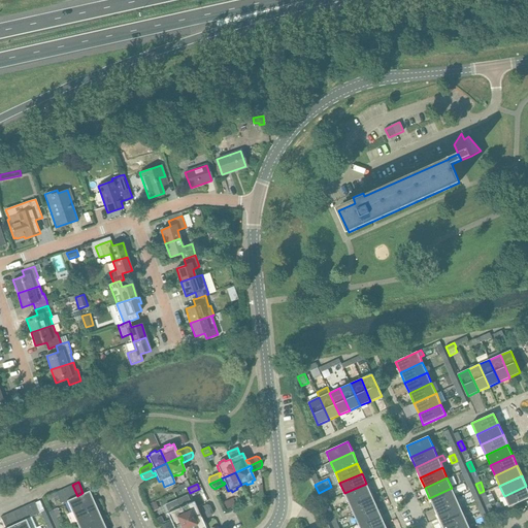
[(366,484),(344,493),(349,503),(371,494),(366,484)]
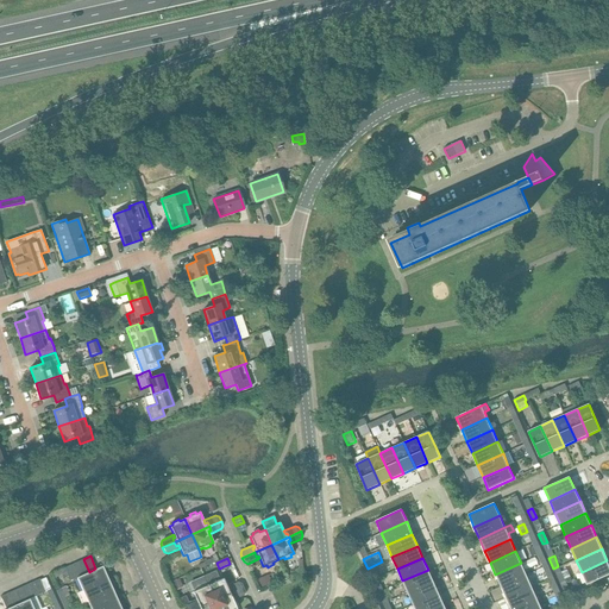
[(89,572),(83,559),(77,562),(82,575),(89,572)]
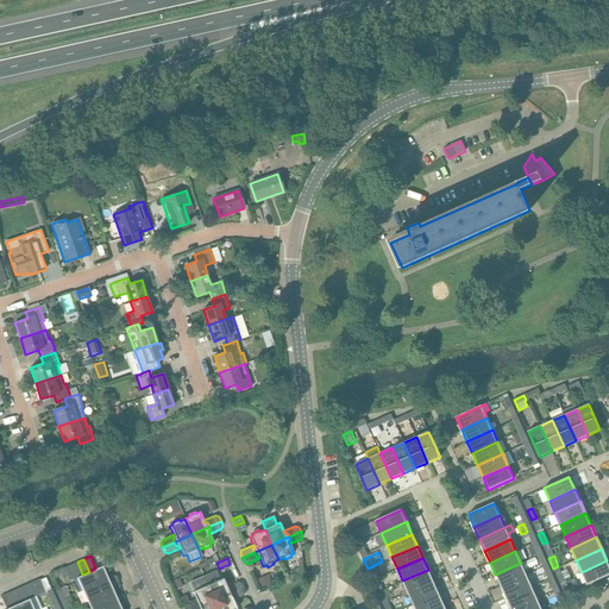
[(582,572),(586,585),(608,575),(608,565),(607,560),(582,572)]
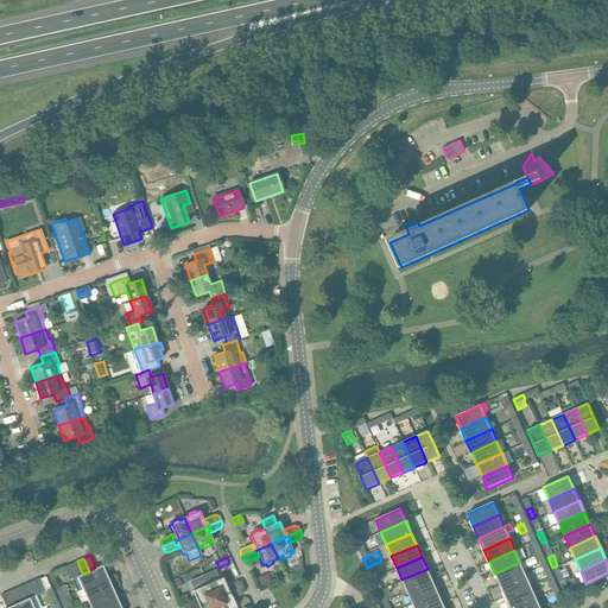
[(70,564),(76,577),(82,574),(77,561),(70,564)]
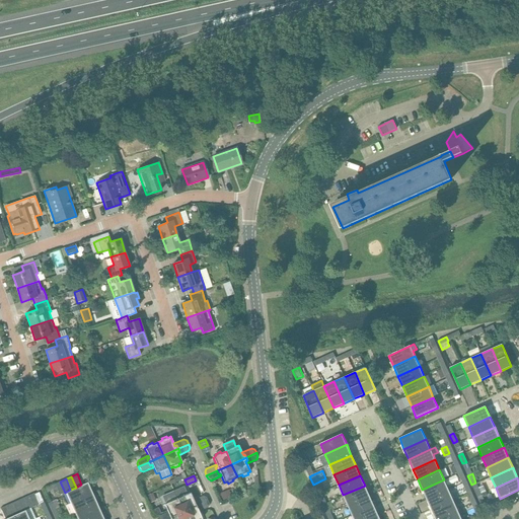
[(448,490),(444,479),(422,490),(427,500),(448,490)]
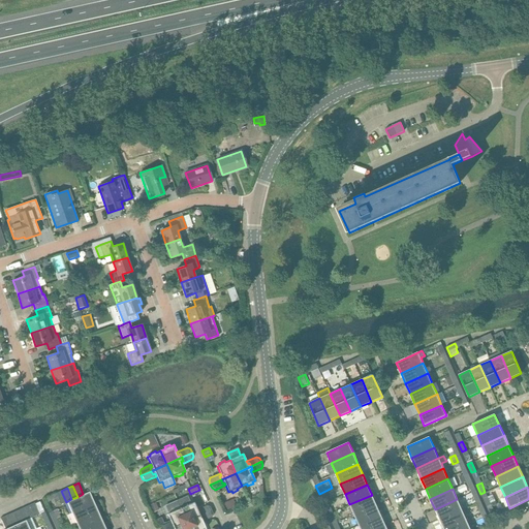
[(56,493),(60,504),(66,502),(61,491),(56,493)]
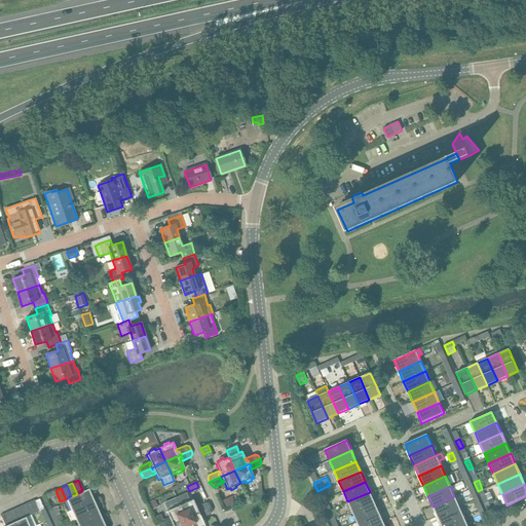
[(71,496),(66,499),(71,510),(94,499),(88,489),(82,491),(77,494),(71,496)]
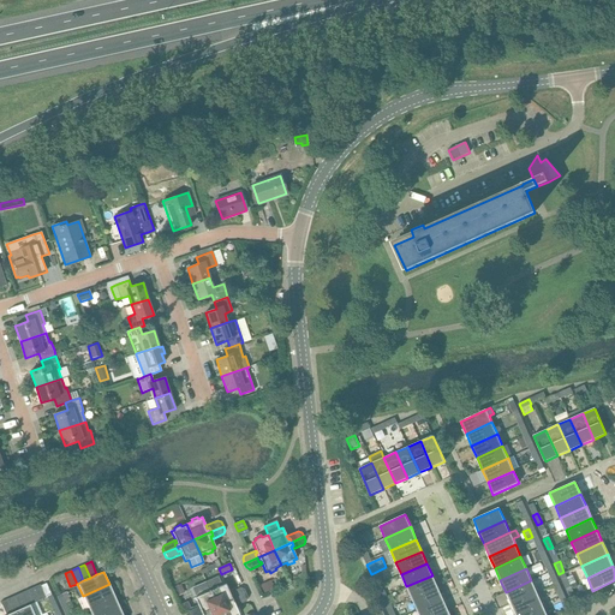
[(65,573),(52,579),(54,585),(63,580),(66,589),(70,586),(65,573)]
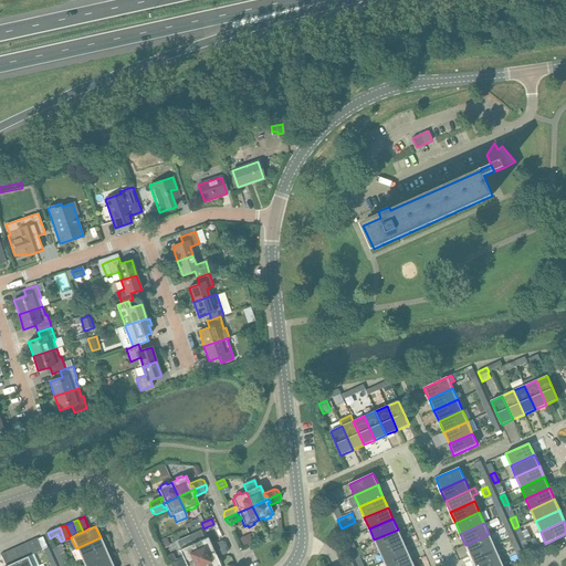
[(398,530),(374,540),(379,551),(402,541),(398,530)]
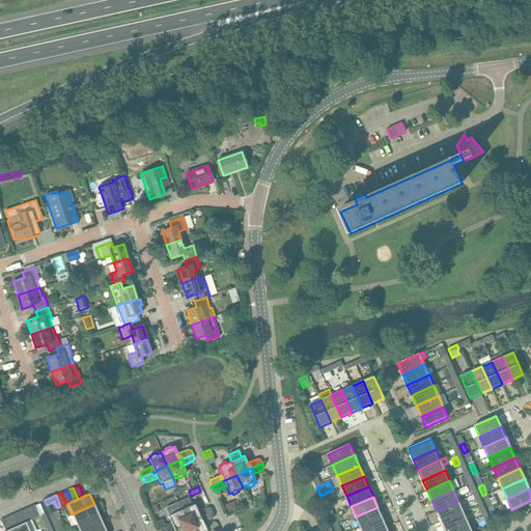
[(187,524),(202,516),(201,513),(199,514),(198,511),(195,504),(192,506),(188,498),(177,503),(187,524)]
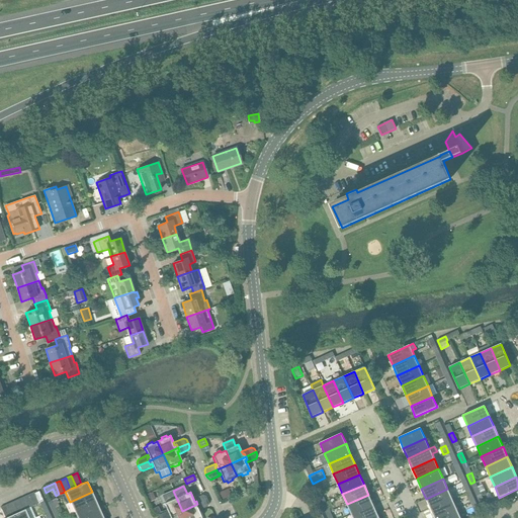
[(447,489),(426,499),(430,509),(452,499),(447,489)]
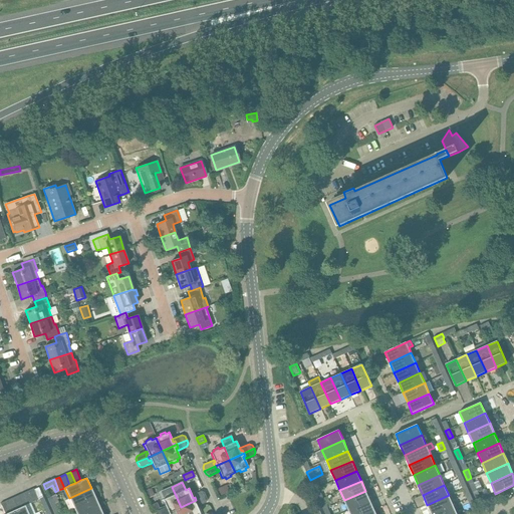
[(165,510),(167,513),(181,507),(172,487),(163,491),(166,498),(163,500),(166,507),(167,509),(165,510)]
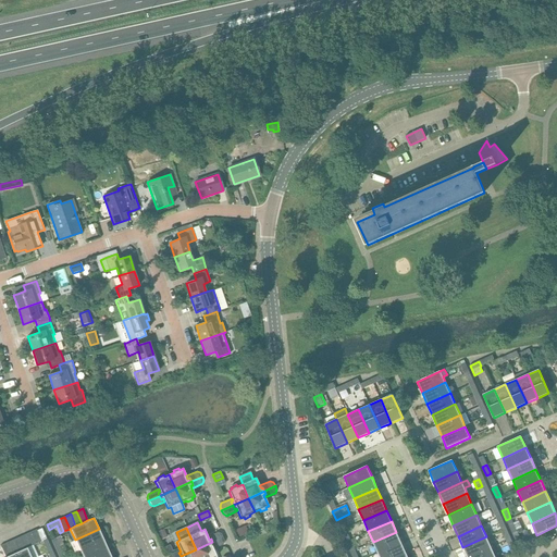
[(247,533),(245,528),(235,532),(237,537),(247,533)]
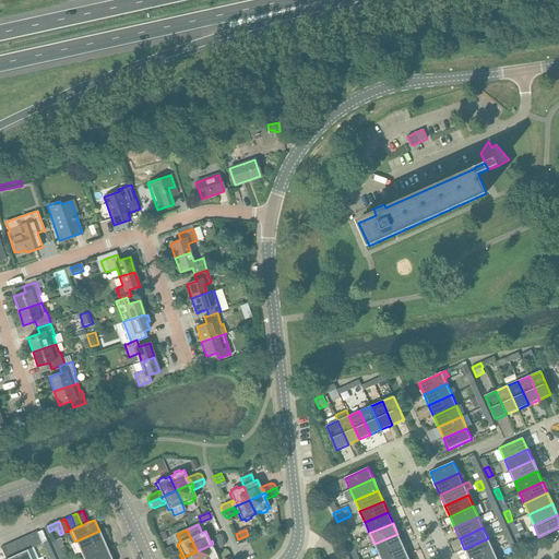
[(37,533),(42,544),(46,542),(42,531),(37,533)]
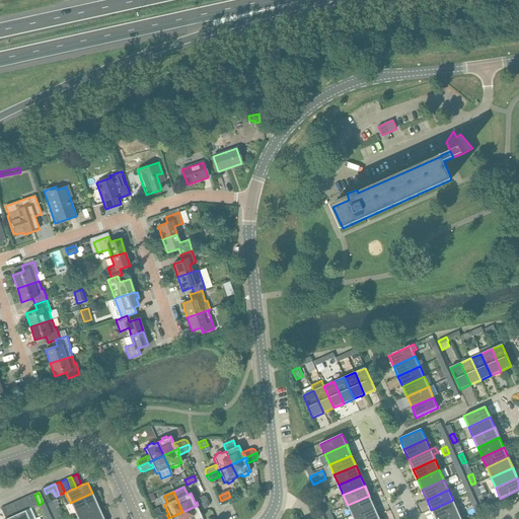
[(70,503),(68,504),(72,514),(75,513),(96,504),(92,493),(70,503)]
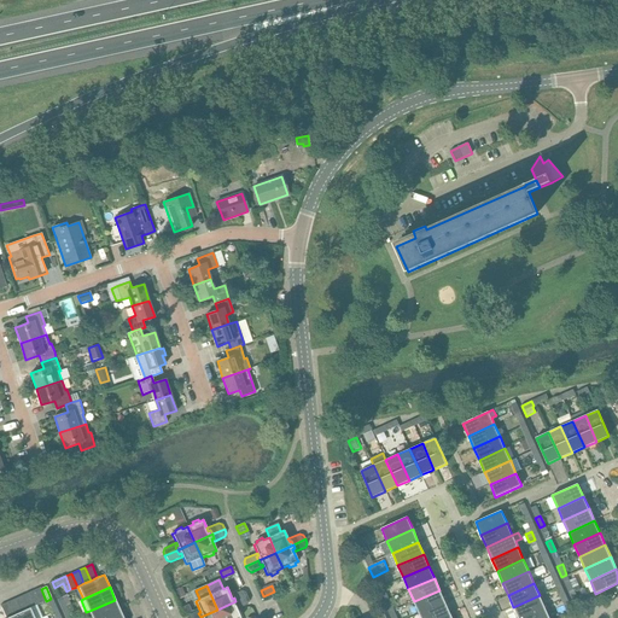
[(40,588),(34,590),(40,604),(46,601),(41,589),(40,588)]
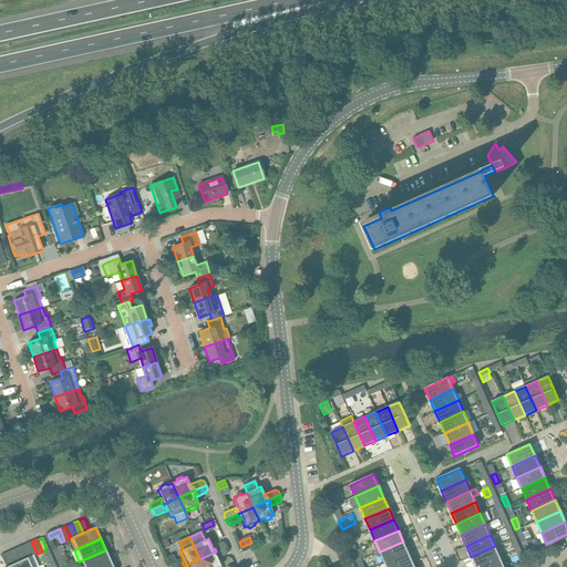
[(521,542),(525,552),(529,549),(526,539),(521,542)]
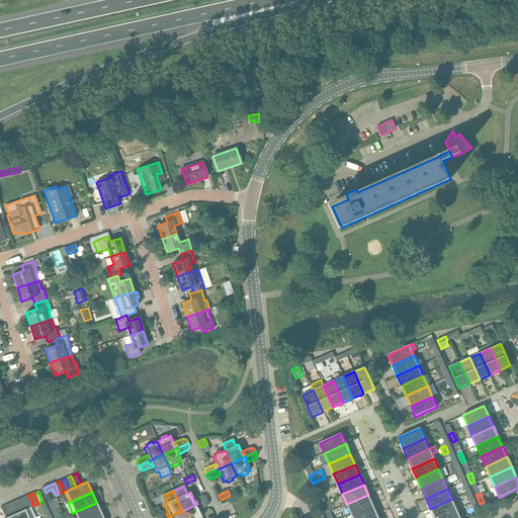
[(27,509),(33,506),(28,495),(22,497),(27,509)]
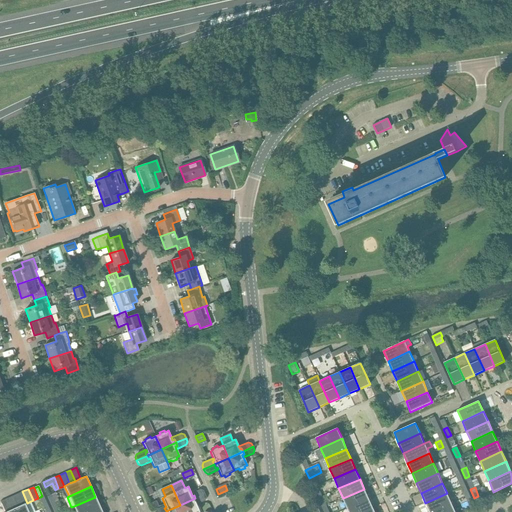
[(194,495),(195,498),(205,494),(204,490),(200,489),(191,493),(192,496),(194,495)]
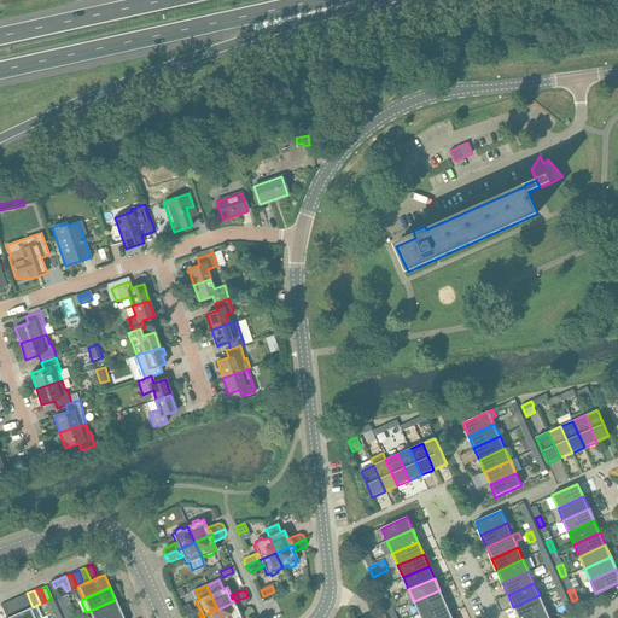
[(439,590),(414,601),(419,613),(445,602),(439,590)]
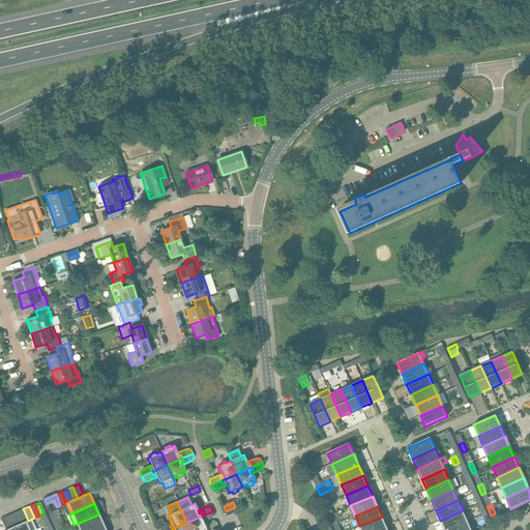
[(18,511),(23,523),(26,522),(28,521),(23,508),(18,511)]
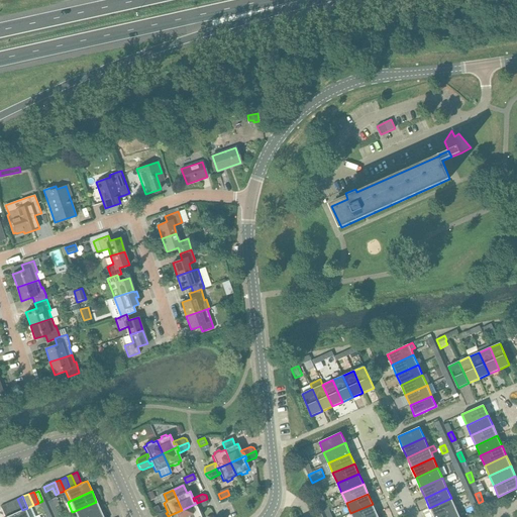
[(436,516),(455,508),(451,498),(429,508),(433,516),(436,516)]
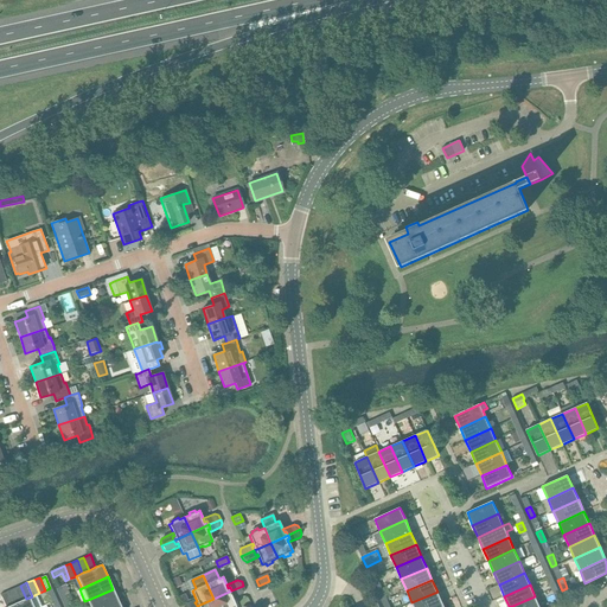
[(13,588),(19,602),(26,599),(20,586),(13,588)]
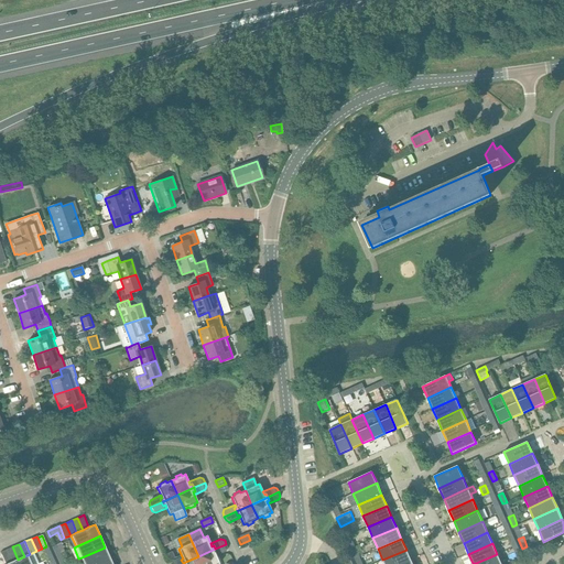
[(228,548),(226,544),(215,549),(216,552),(215,553),(216,556),(226,551),(228,548)]
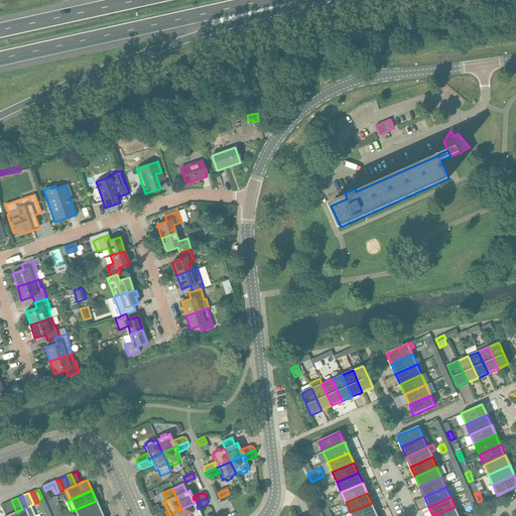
[(11,500),(6,503),(10,514),(16,512),(11,500)]
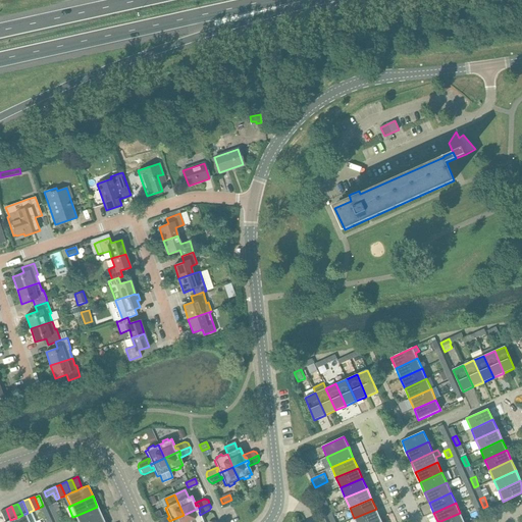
[(75,516),(77,521),(89,521),(102,517),(97,507),(75,516)]
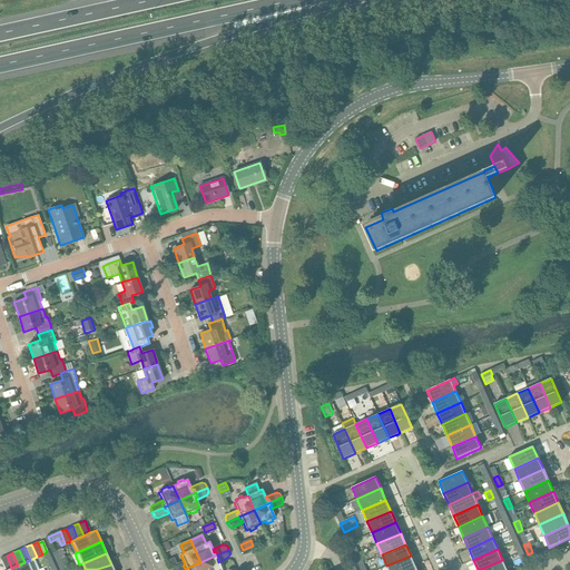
[(217,554),(200,562),(204,569),(220,569),(222,569),(218,562),(217,559),(218,558),(217,554)]
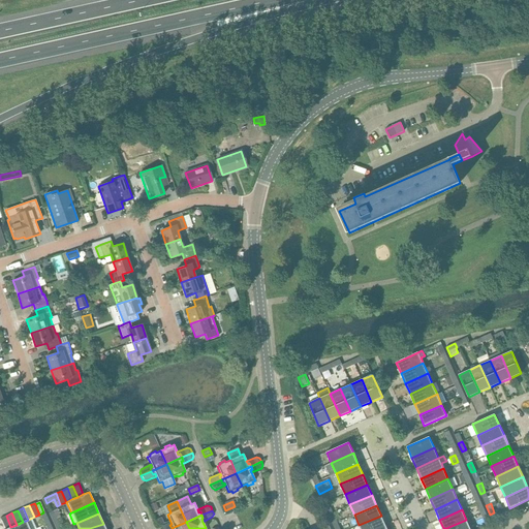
[(0,518),(4,528),(5,528),(10,527),(6,516),(0,518)]
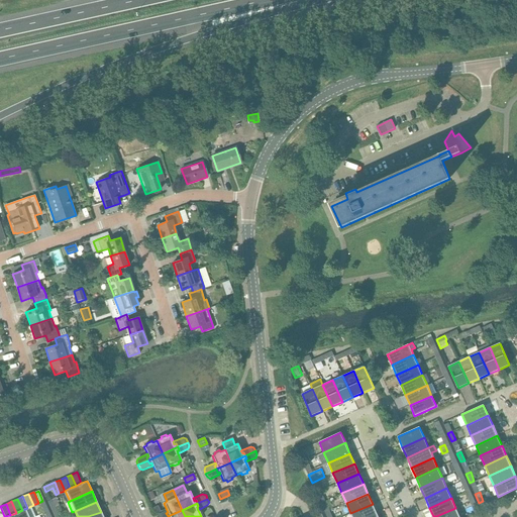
[(373,504),(350,513),(351,516),(370,516),(377,514),(373,504)]
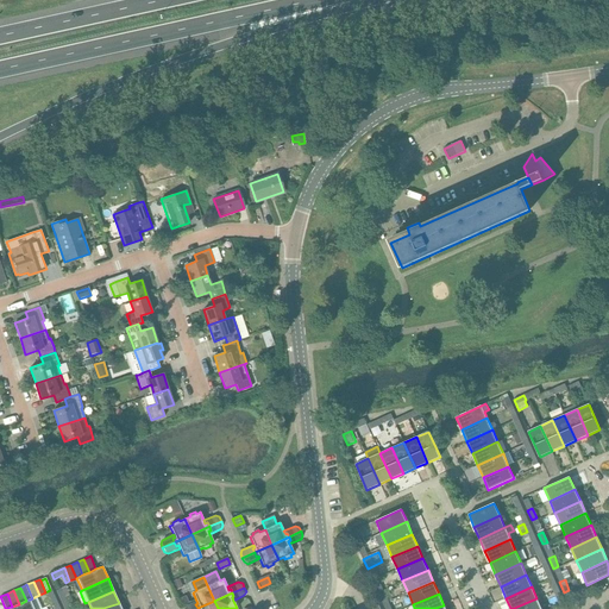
[(541,608),(537,598),(514,608),(541,608)]
